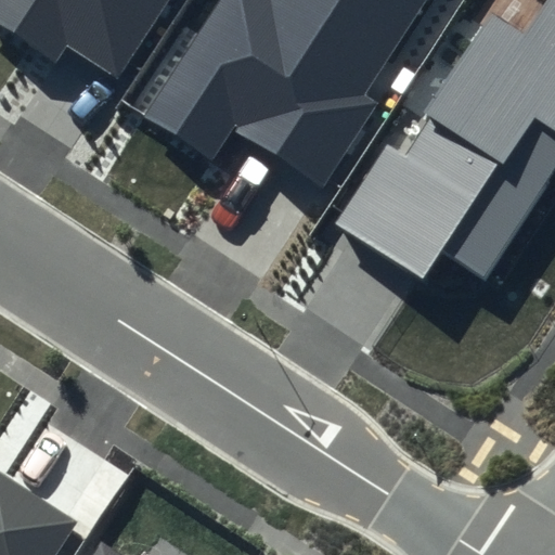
[(169,0),(0,0),(0,26),(55,63),(67,44),(118,78),(169,0)]
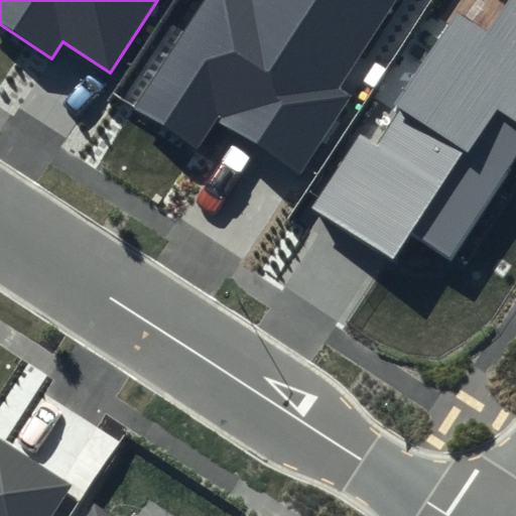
[(394,0),(201,0),(133,107),(199,148),(216,122),(299,174),(351,96),(339,88),(394,0)]
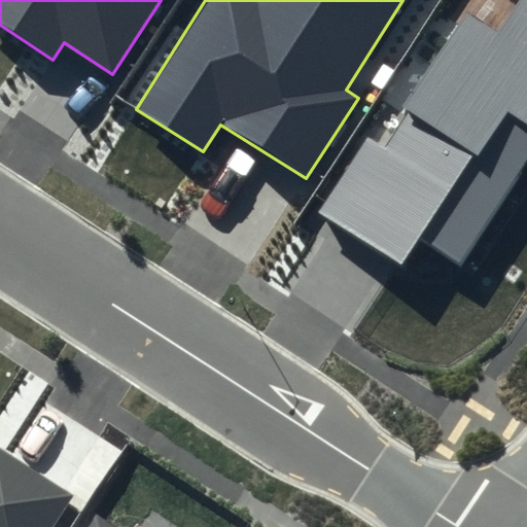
[(526,173),(526,0),(517,0),(497,31),(472,14),(385,149),(367,139),(320,213),(402,267),(420,239),(465,268),(526,173)]
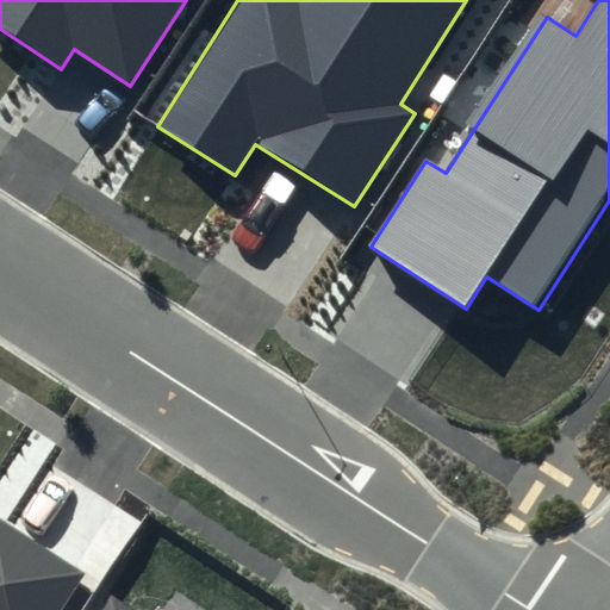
[(0,609),(61,609),(85,574),(0,518),(0,609)]
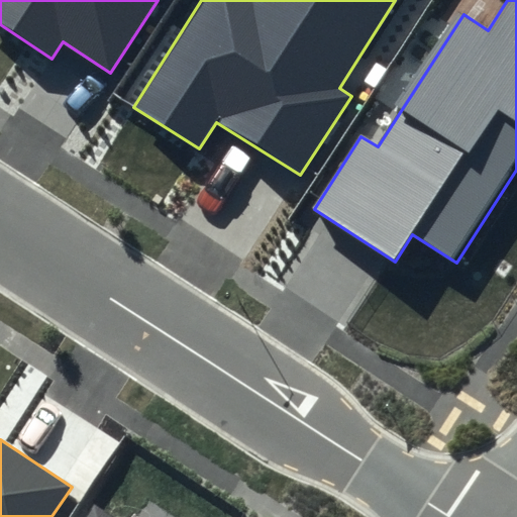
[(114,516),(96,505),(88,516),(114,516)]
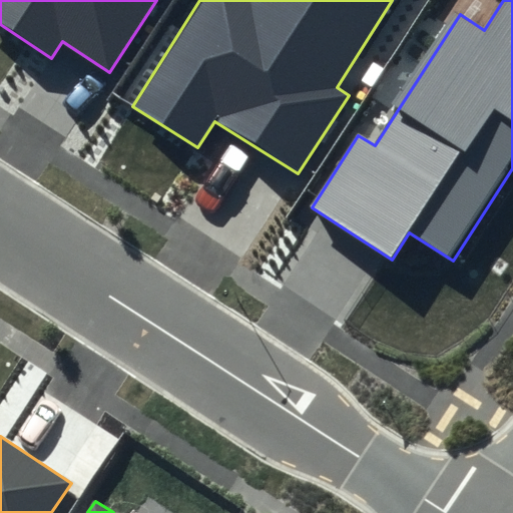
All buildings are outlined.
